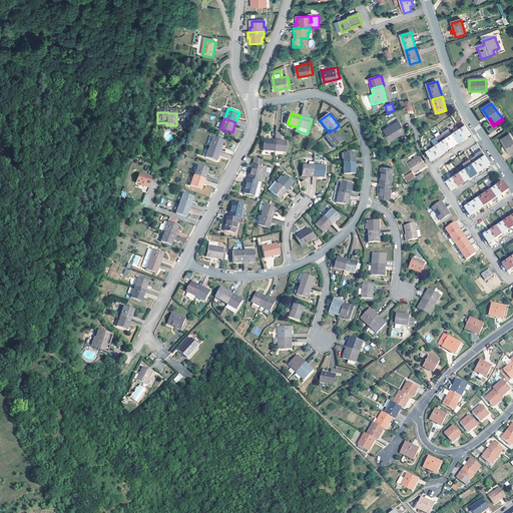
[(405,128),(399,119),(383,129),(390,140),(398,135),(397,133),(405,128)]
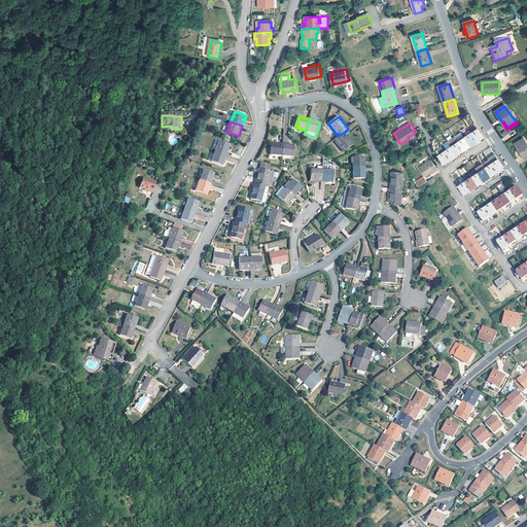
[(479,129),(476,124),(468,129),(469,131),(471,133),(479,129)]
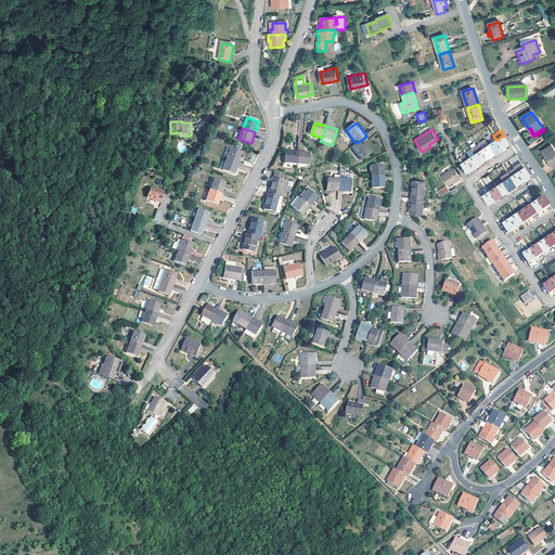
[(504,136),(497,140),(502,149),(510,144),(504,136)]
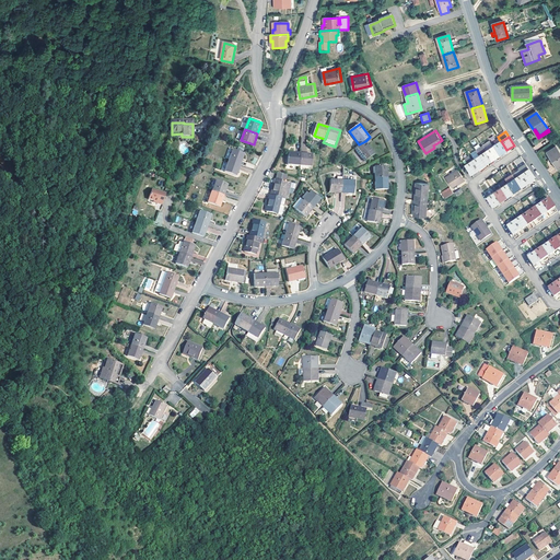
[(494,147),(500,155),(501,154),(506,150),(501,141),(499,139),(494,142),(497,146),(494,147)]
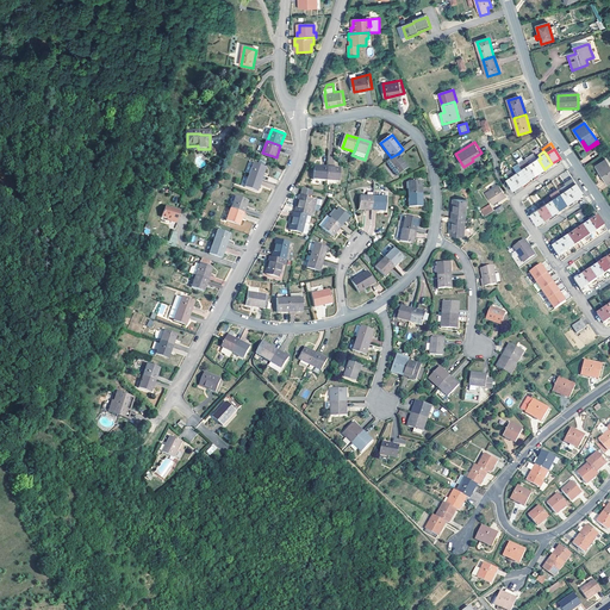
[(409,168),(398,154),(391,157),(386,161),(398,176),(409,168)]
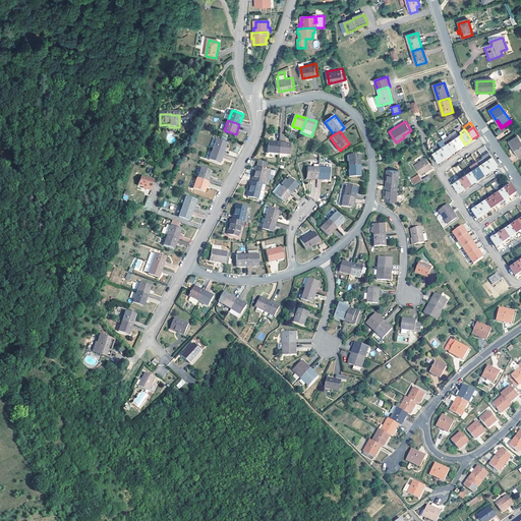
[(444,140),(447,145),(452,153),(459,149),(453,140),(450,136),(444,140)]
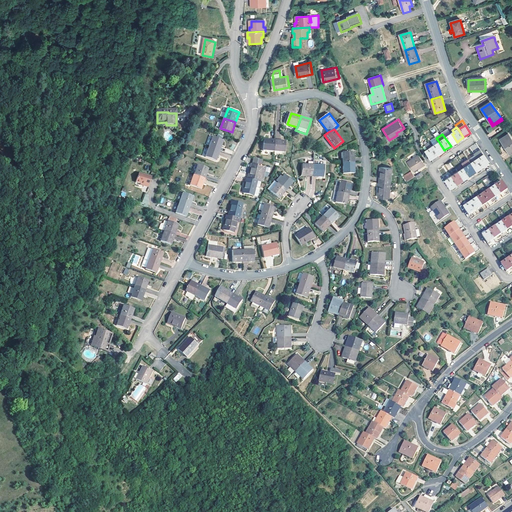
[(457,142),(452,134),(445,138),(451,146),(457,142)]
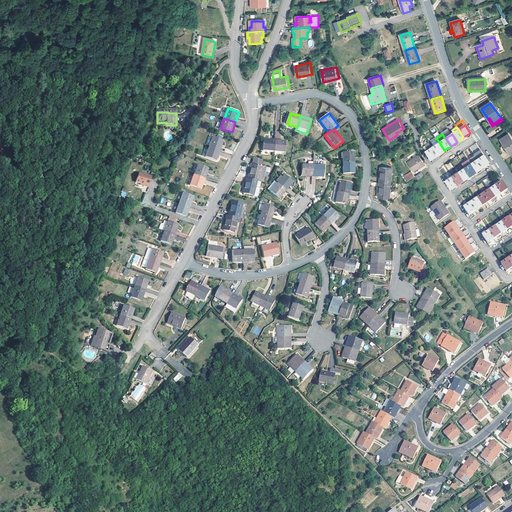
[(510,155),(511,154),(511,139),(509,135),(501,141),(510,155)]
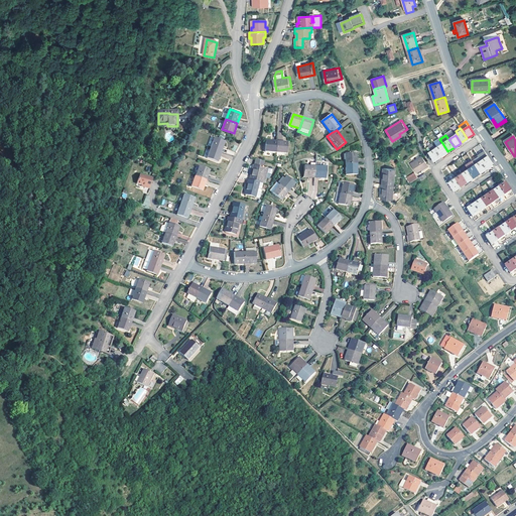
[(212,148),(223,152),(226,142),(216,138),(212,148)]
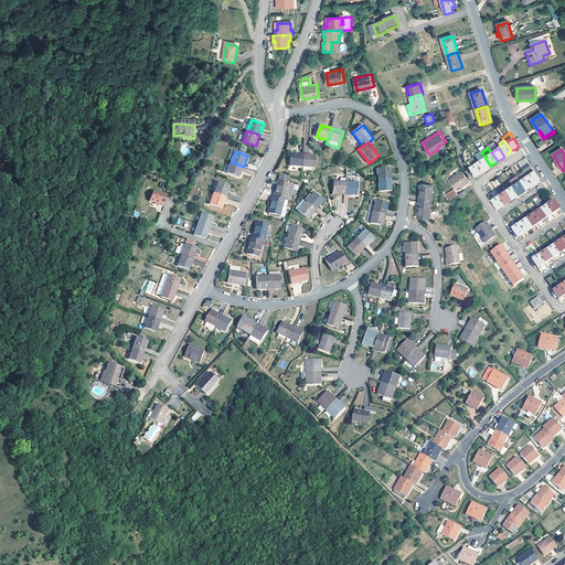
[(484,157),(481,152),(473,157),(475,158),(478,162),(484,157)]
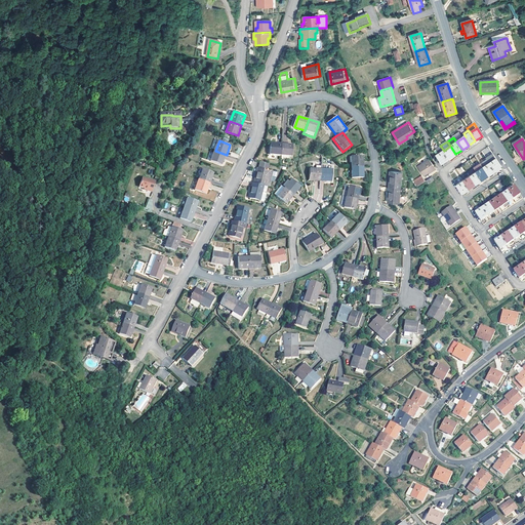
[(270,154),(281,156),(282,145),(282,144),(271,143),(270,154)]
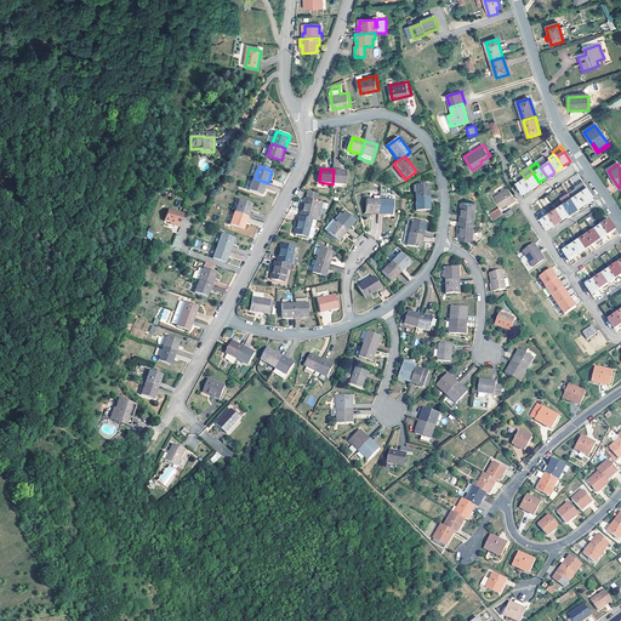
[(334,171),(332,184),(346,186),(347,171),(334,170),(334,171)]
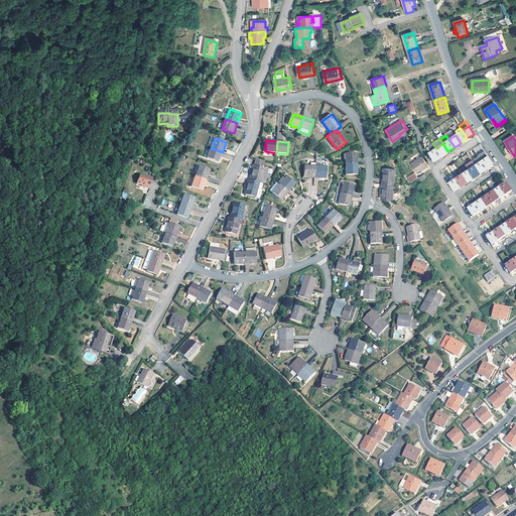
[(442,143),(436,148),(441,155),(447,151),(442,143)]
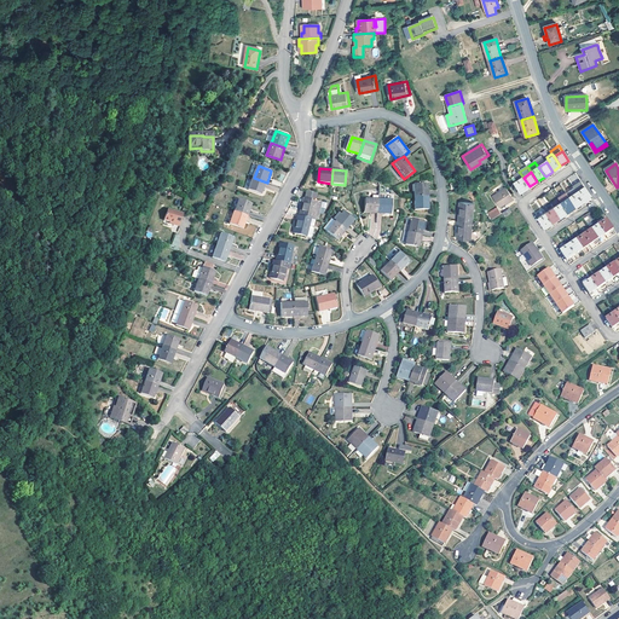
[(530,186),(524,178),(520,173),(516,175),(519,180),(515,183),(521,192),(524,191),(525,190),(530,186)]
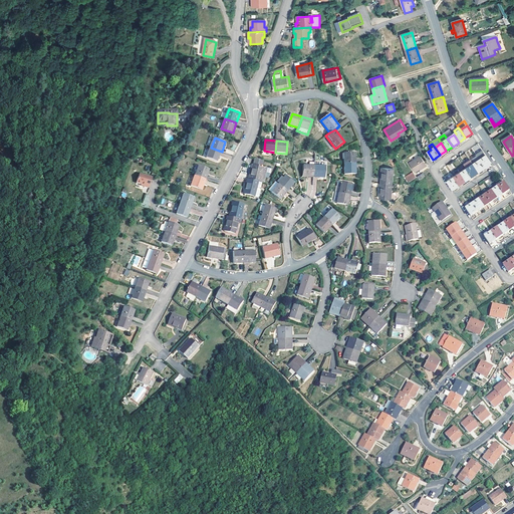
[(218,162),(222,152),(211,148),(208,158),(218,162)]
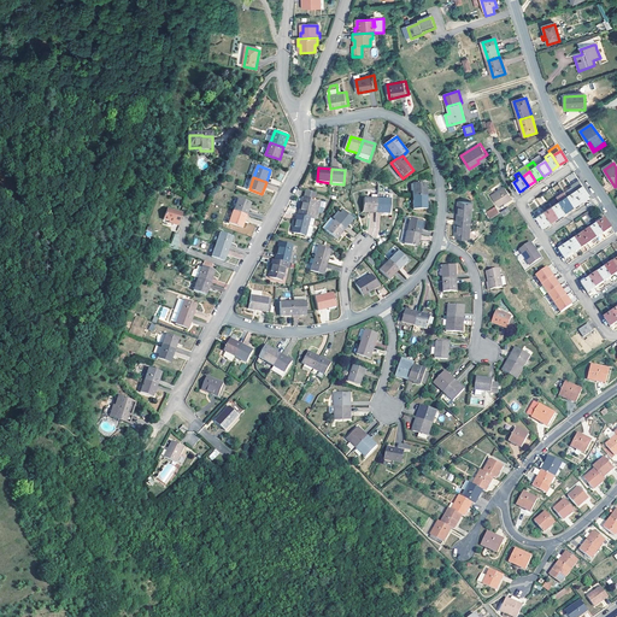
[(574,187),(582,201),(591,195),(580,181),(573,186),(574,187)]
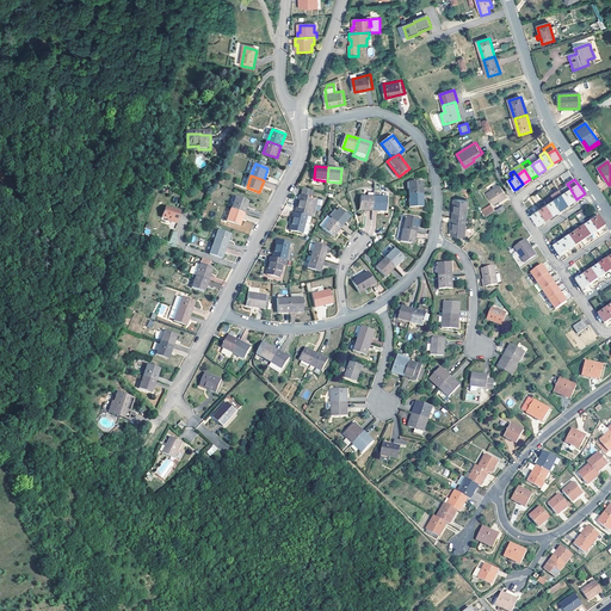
[(409,195),(424,195),(424,181),(409,181),(409,195)]
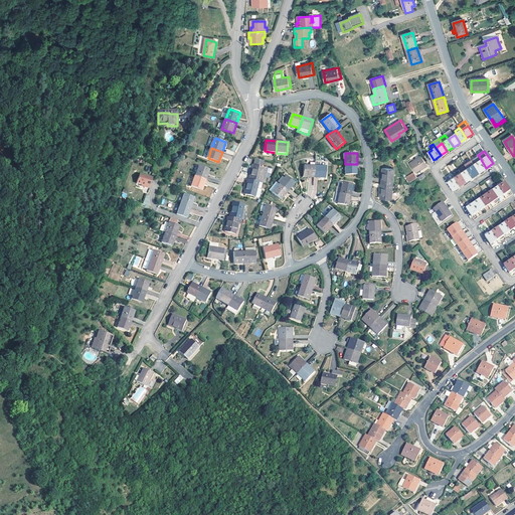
[(426,165),(420,156),(409,163),(415,173),(425,166),(426,165)]
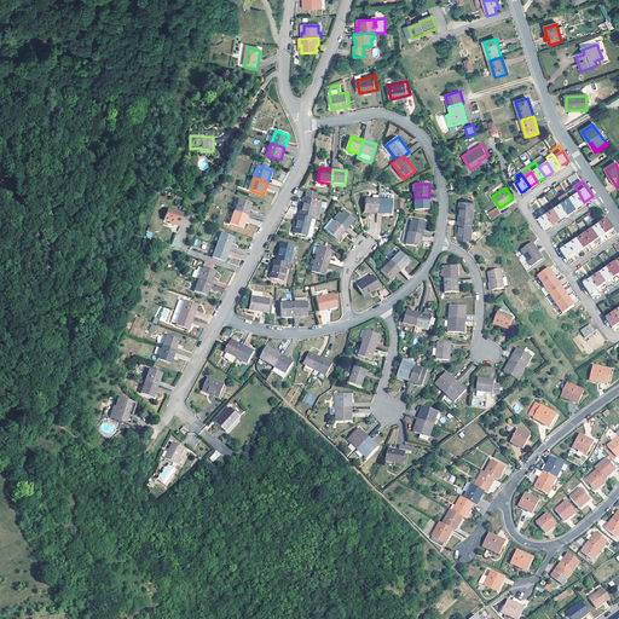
[(577,207),(584,202),(576,187),(567,194),(577,207)]
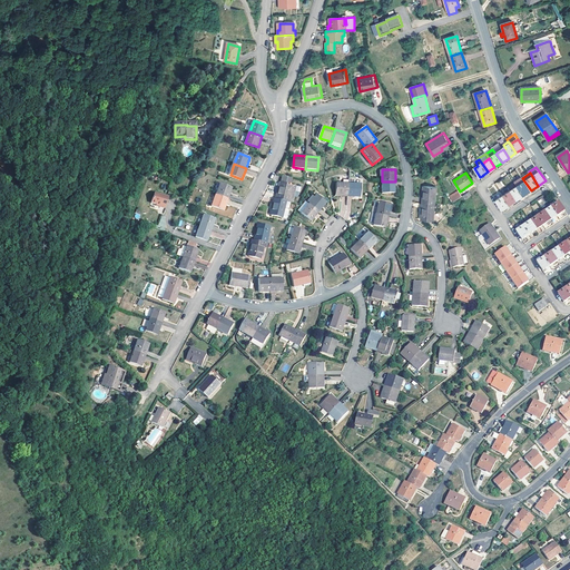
[(276,199),(287,203),(288,203),(293,186),(291,186),(293,178),(283,176),(281,183),(276,199)]
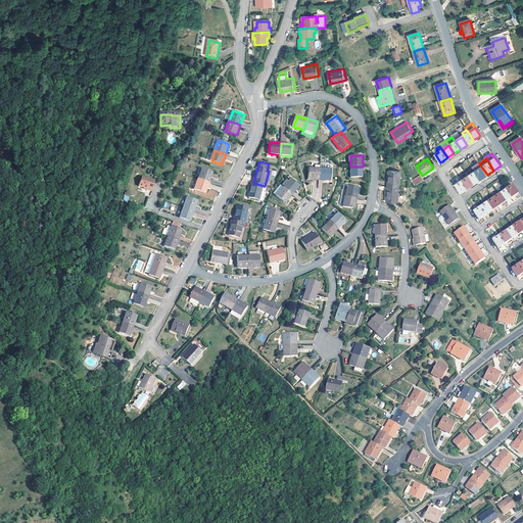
[(453,170),(456,175),(464,171),(463,169),(469,165),(467,161),(453,170)]
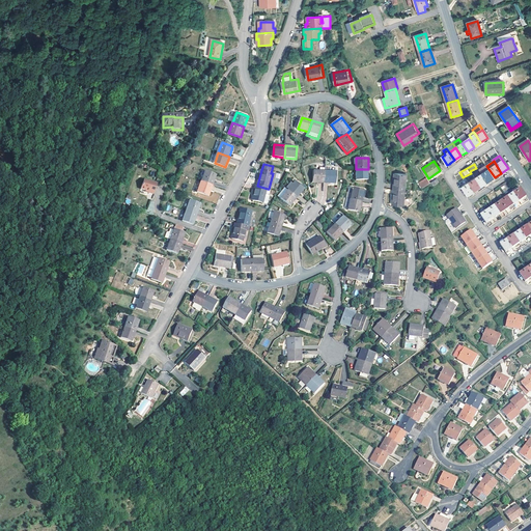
[(487,182),(495,177),(486,166),(480,170),(487,182)]
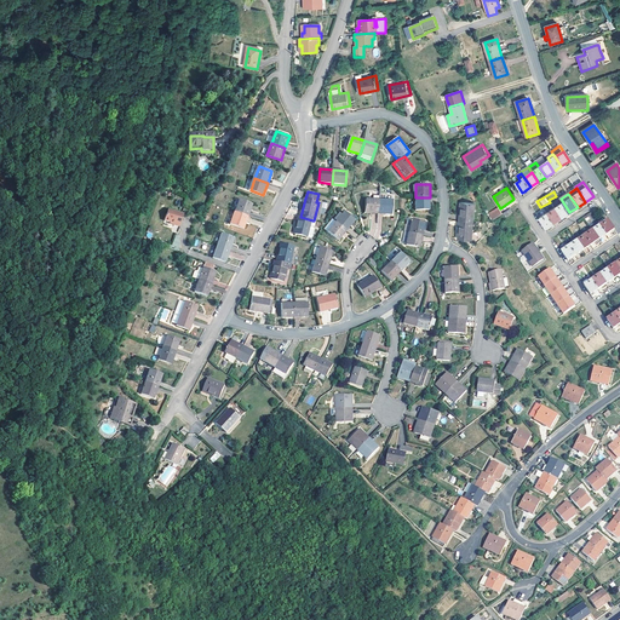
[(430,210),(430,197),(415,197),(417,211),(430,210)]
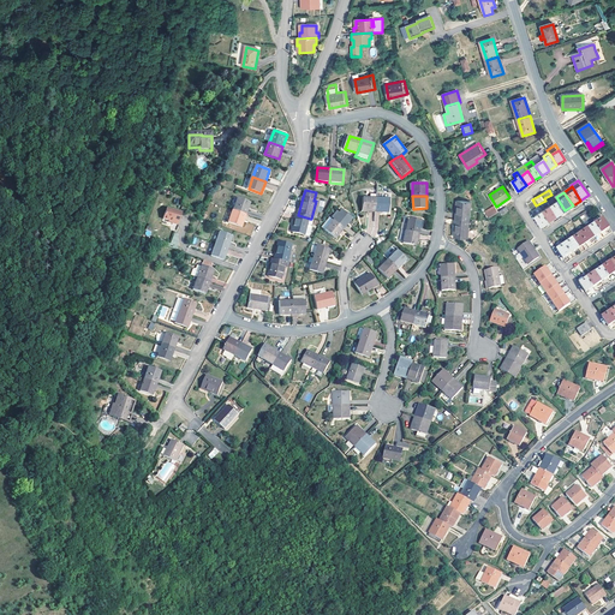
[(565,210),(556,197),(548,202),(551,207),(557,216),(560,215),(565,210)]
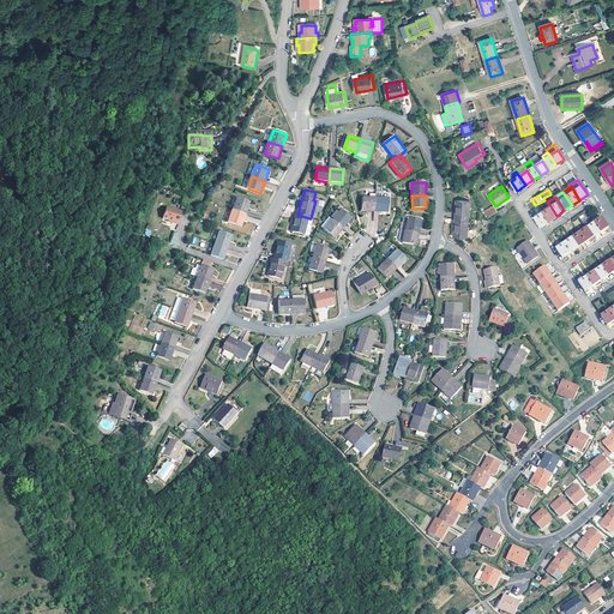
[(238,198),(234,210),(247,215),(251,203),(238,198)]
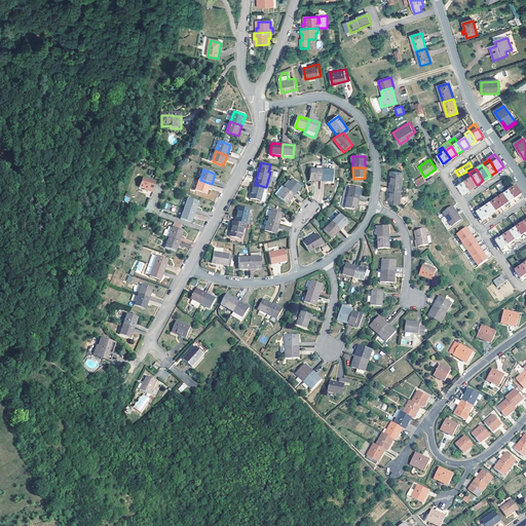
[(322,182),(322,170),(311,170),(310,181),(322,182)]
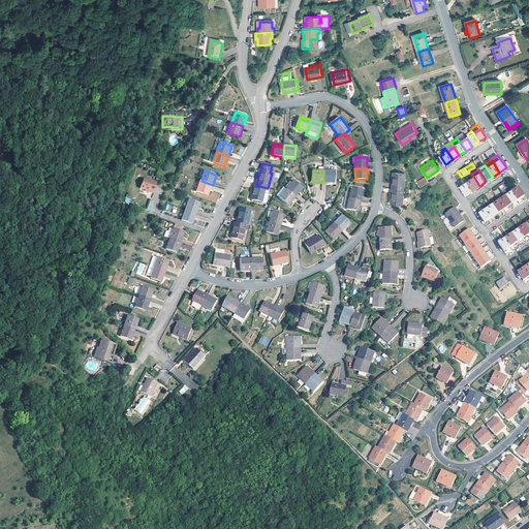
[(335,172),(323,170),(323,183),(334,183),(335,172)]
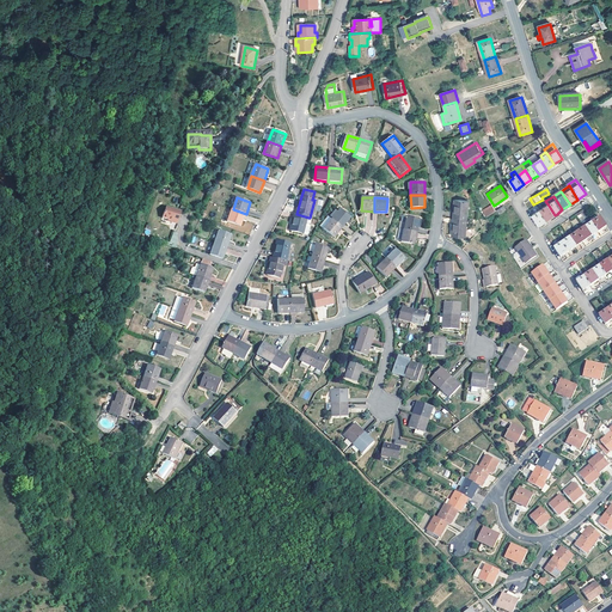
[(456,199),(454,216),(467,218),(470,200),(456,199)]
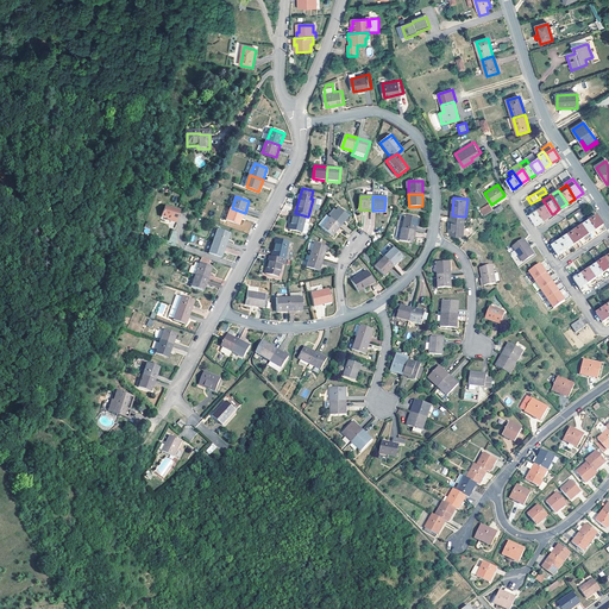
[(319,200),(313,199),(308,217),(314,218),(319,200)]
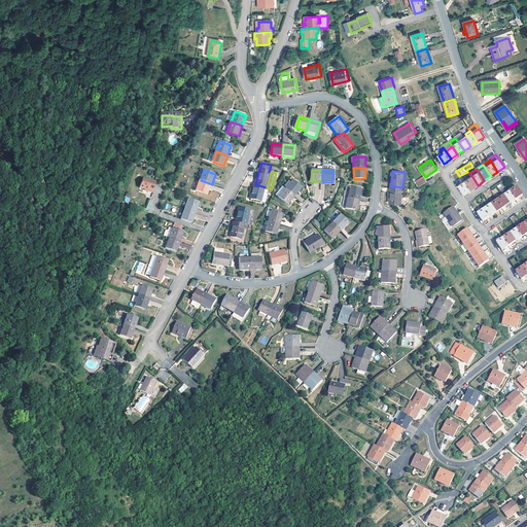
[(156,183),(144,177),(140,186),(144,188),(147,190),(146,191),(151,194),(156,183)]
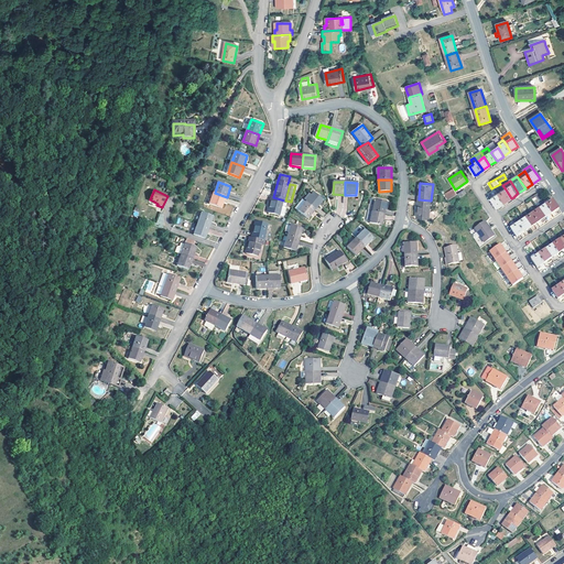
[(457,195),(454,190),(445,195),(448,201),(457,195)]
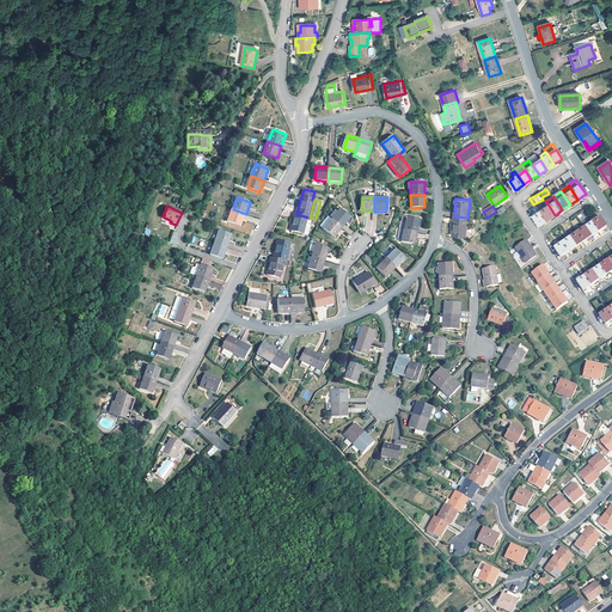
[(552,216),(555,215),(549,206),(540,210),(548,220),(552,216)]
